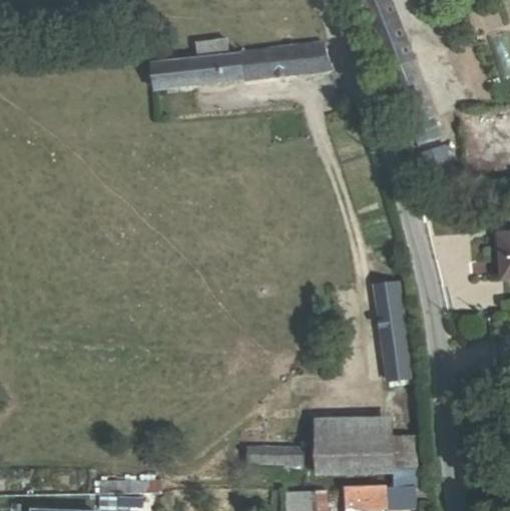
[(364,0),(413,124),(437,114),(392,0),(364,0)]
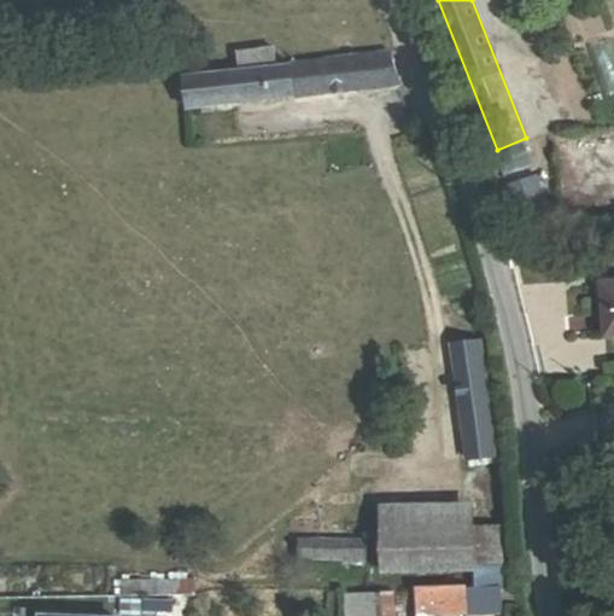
[(188,108),(393,81),(384,50),(275,63),(273,47),(239,51),(241,68),(183,75),(188,108)]
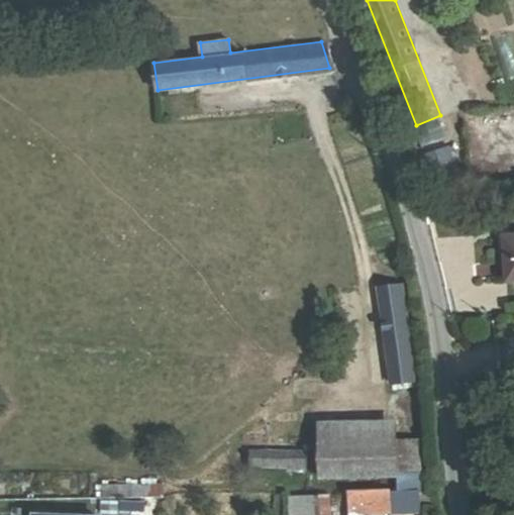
[(45,49),(44,61),(65,62),(65,50),(45,49)]
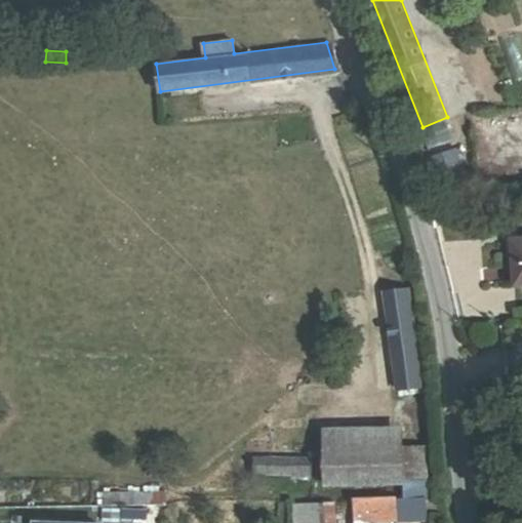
[(510,283),(521,282),(521,235),(507,237),(510,283)]
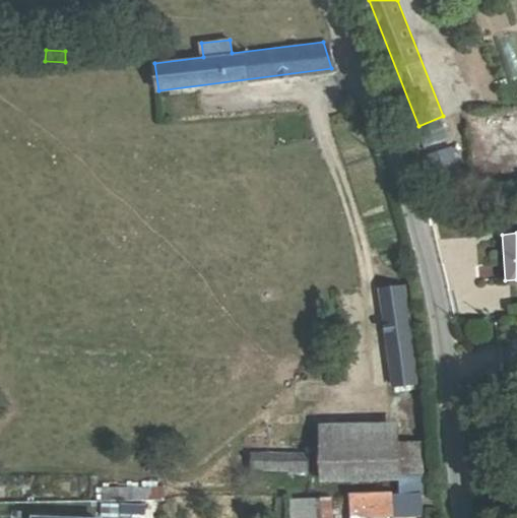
[(393,383),(416,380),(404,285),(381,288),(393,383)]
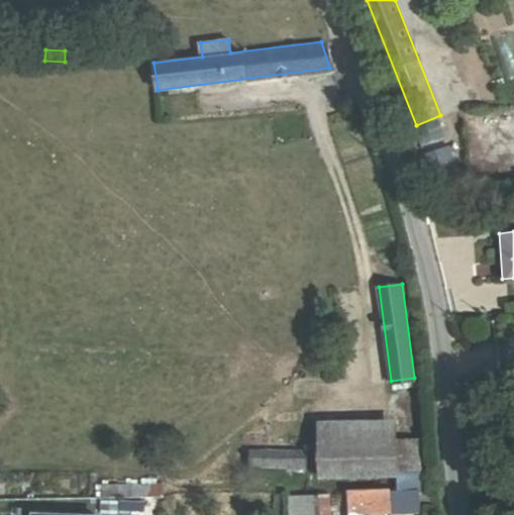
[(373,475),(396,474),(395,440),(395,420),(320,421),(320,475),(373,475)]
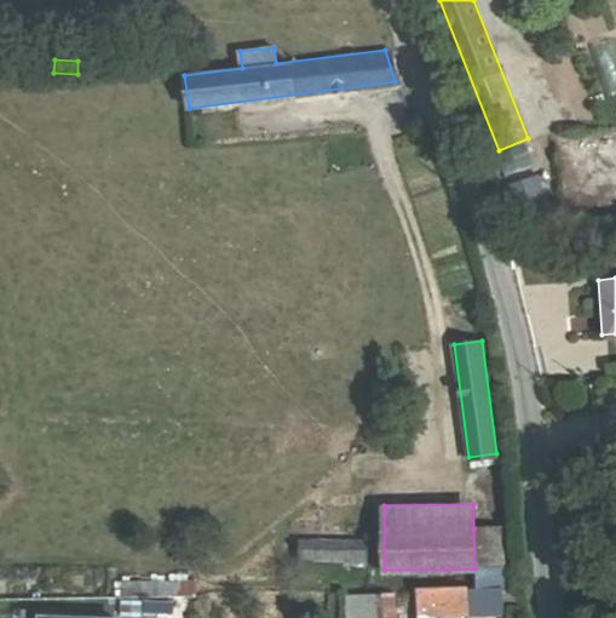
[(475,584),(498,584),(498,528),(473,528),(475,568),(475,584)]
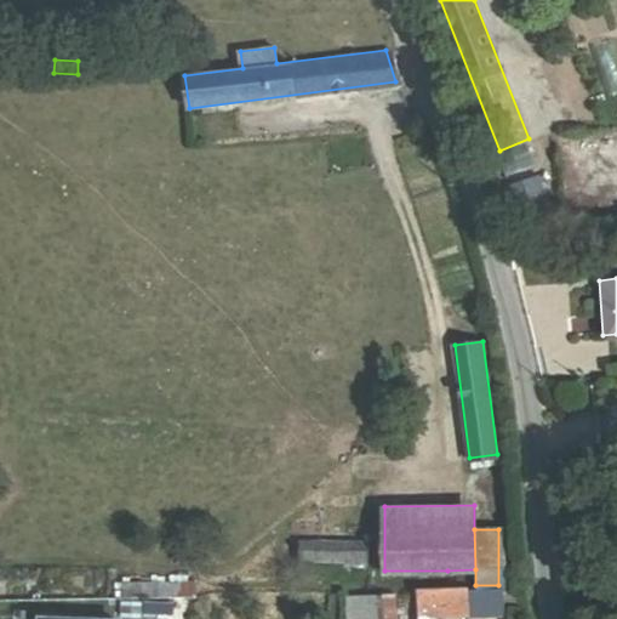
[(301,560),(367,560),(367,539),(301,539),(301,560)]
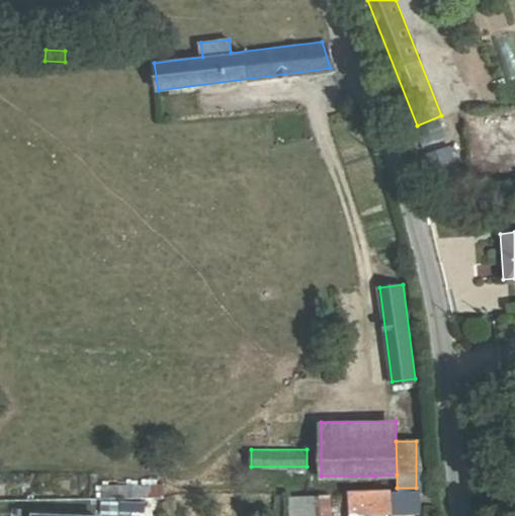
[(373,489),(397,488),(397,475),(373,476),(373,489)]
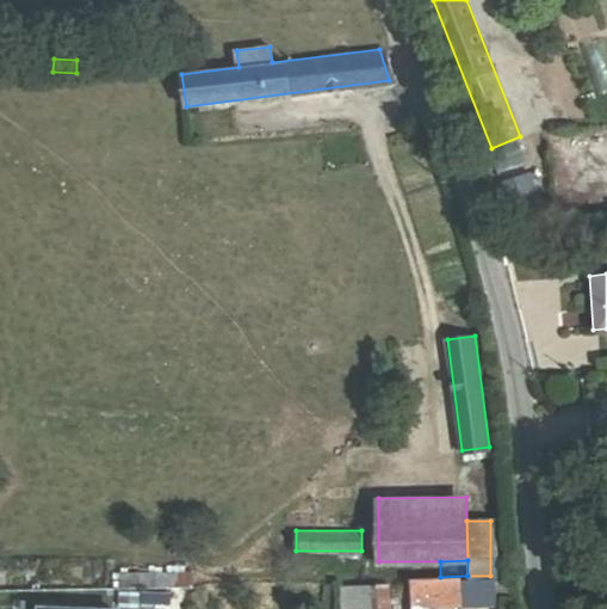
[(187,580),(187,566),(115,566),(115,580),(161,580),(185,580),(187,580)]
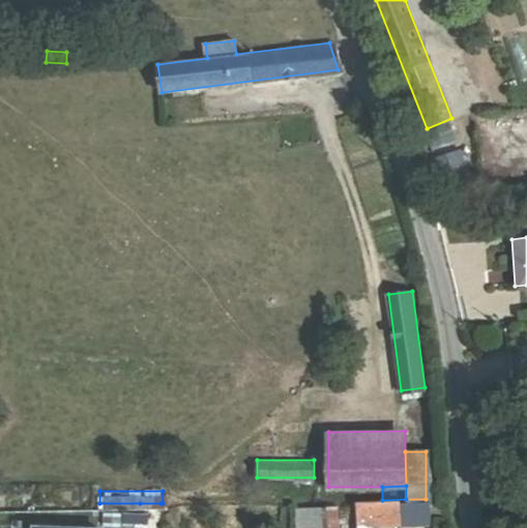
[(373,525),(430,524),(430,519),(430,502),(430,499),(426,499),(406,499),(382,500),(357,500),(357,519),(357,525),(373,525)]
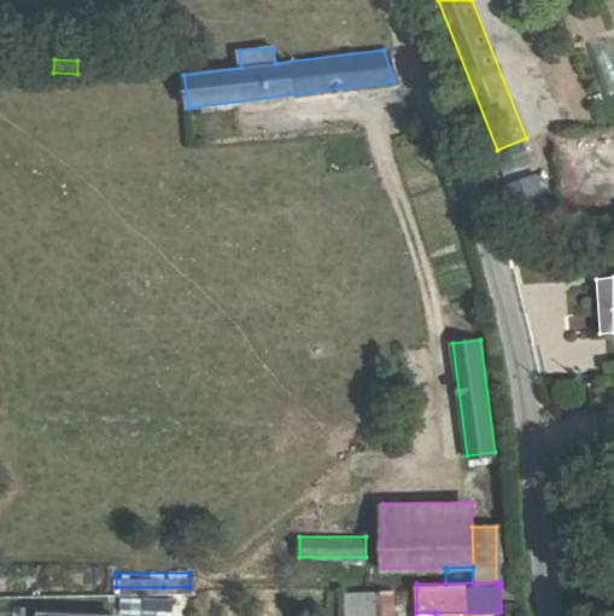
[(187,610),(187,587),(163,587),(163,610),(187,610)]
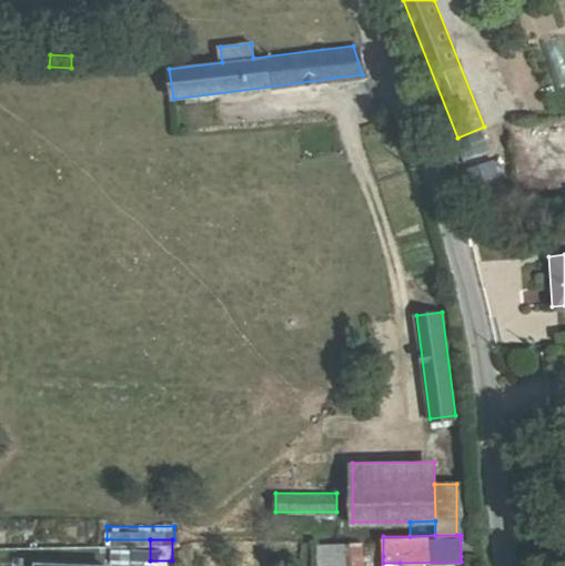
[(329,565),(363,565),(362,545),(329,546),(329,565)]
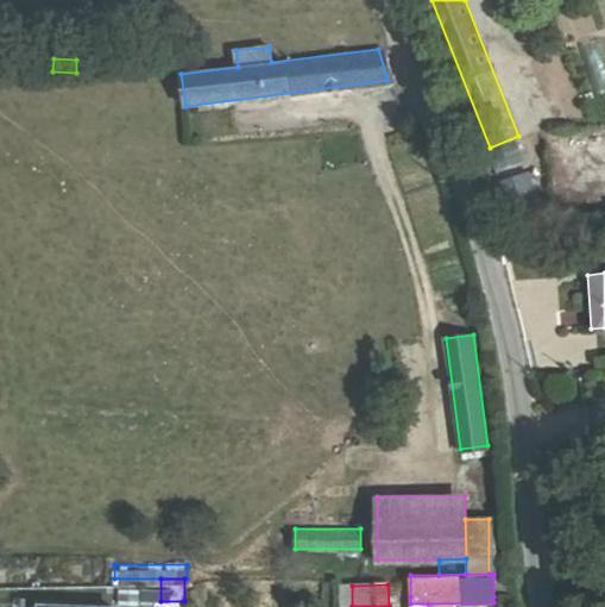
[(410,606),(410,604),(410,596),(401,596),(401,606),(410,606)]
